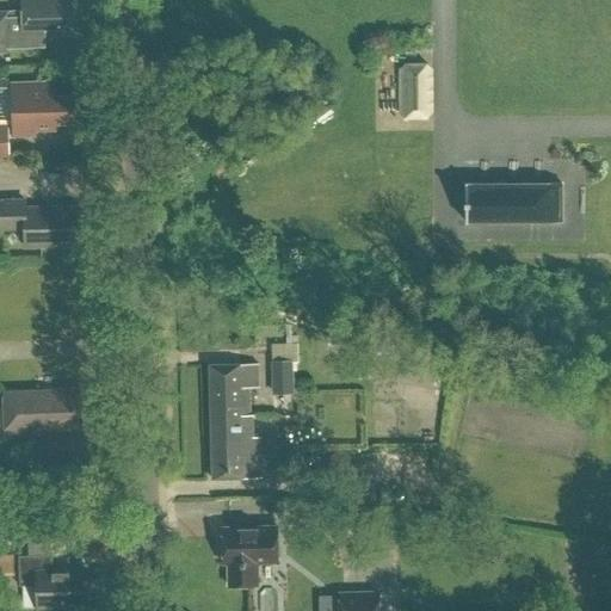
[(62,28),(71,26),(69,0),(20,0),(22,11),(0,11),(0,50),(11,50),(10,34),(24,34),(24,36),(63,35),(62,28)]
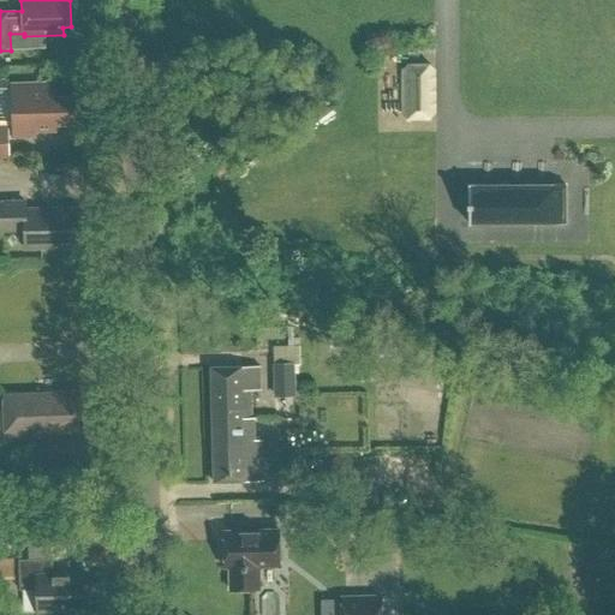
[(435,113),(435,70),(429,64),(407,63),(401,69),(401,113),(407,120),(429,120),(435,113)]
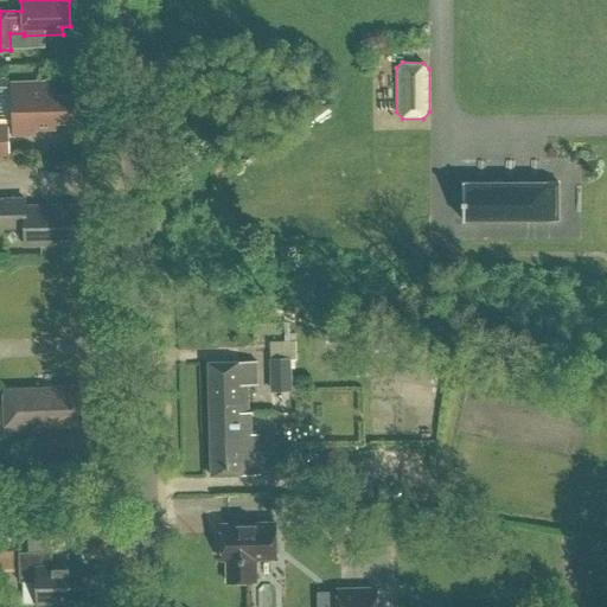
[(0,125),(0,155),(10,155),(8,138),(13,135),(36,135),(36,131),(55,129),(55,122),(72,122),(72,95),(53,95),(52,82),(12,83),(13,125),(0,125)]
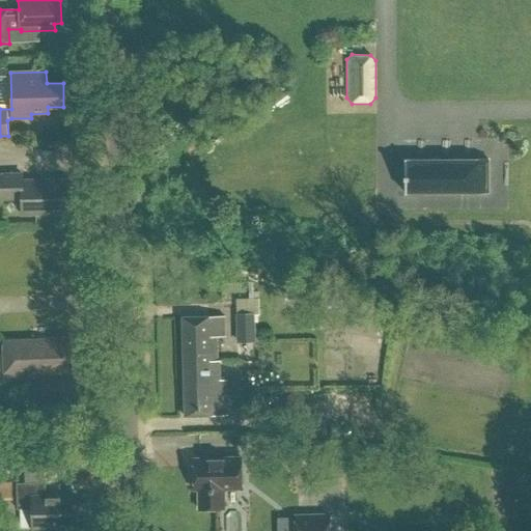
[(487,160),(404,161),(404,192),(487,191),(487,160)]
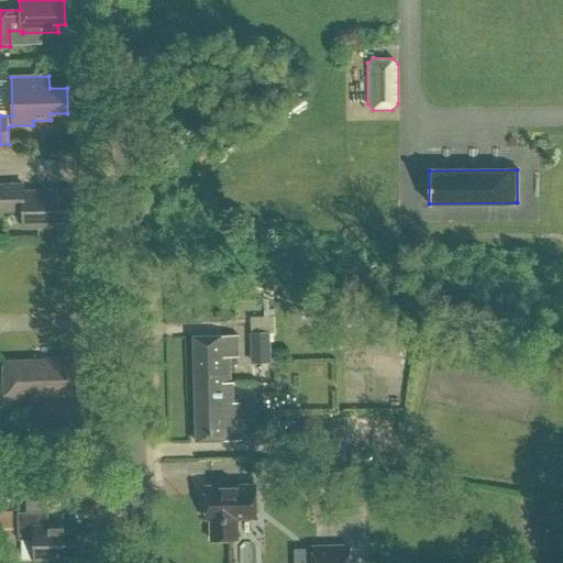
[(55,222),(72,221),(70,189),(23,191),(23,184),(0,184),(0,210),(22,210),(23,229),(55,228),(55,222)]
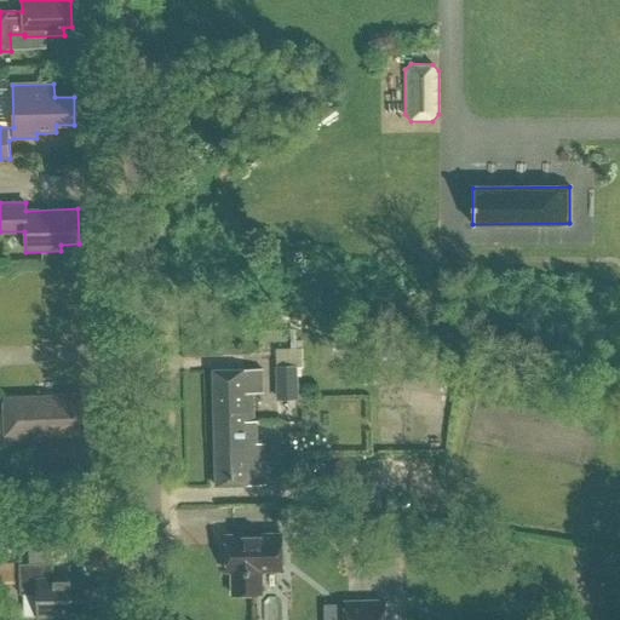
[(297,363),(276,365),(276,396),(297,396),(297,363)]
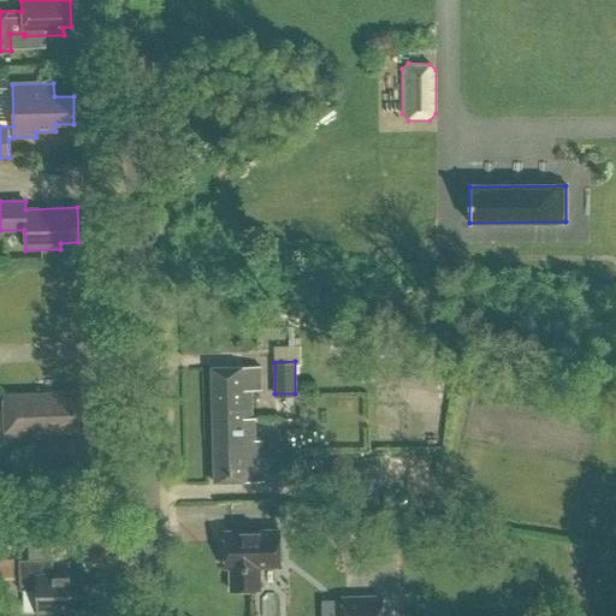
[(252,419),(250,390),(261,390),(260,367),(211,368),(214,483),(262,481),(262,440),(255,440),(254,419),(252,419)]
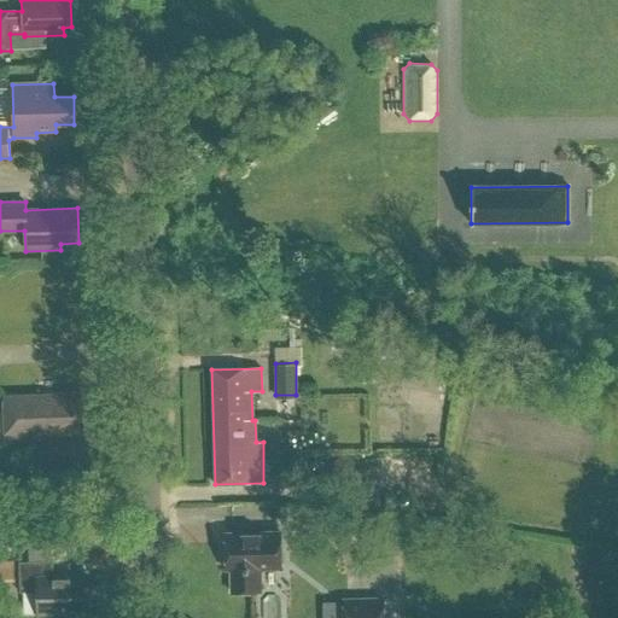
[(4,396),(4,412),(0,410),(0,432),(5,432),(5,437),(82,435),(81,394),(4,396)]
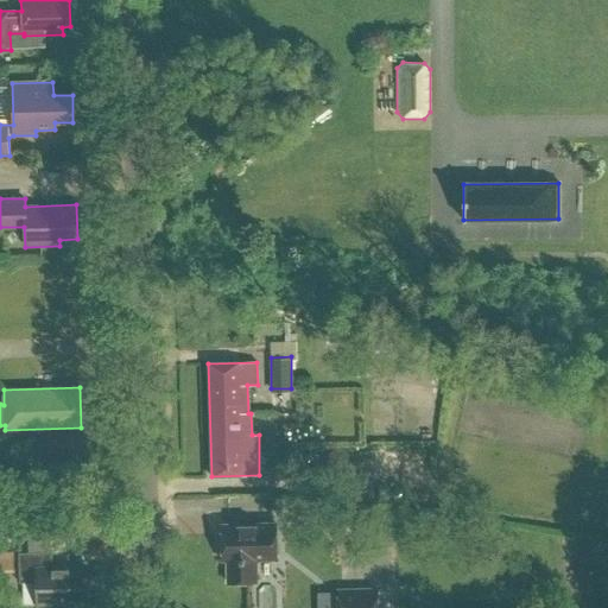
[(255,582),(255,561),(277,559),(276,524),(221,525),(222,561),(227,561),(227,583),(255,582)]
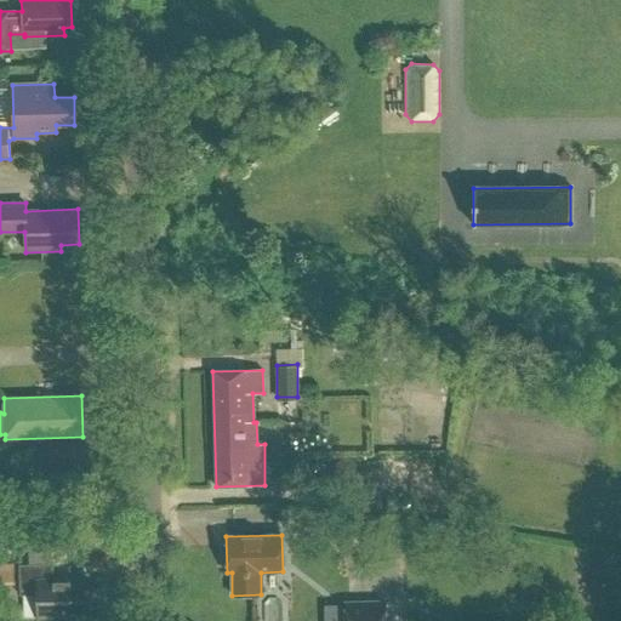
[(53,564),(20,565),(21,594),(38,594),(38,617),(89,615),(89,579),(53,580),(53,564)]
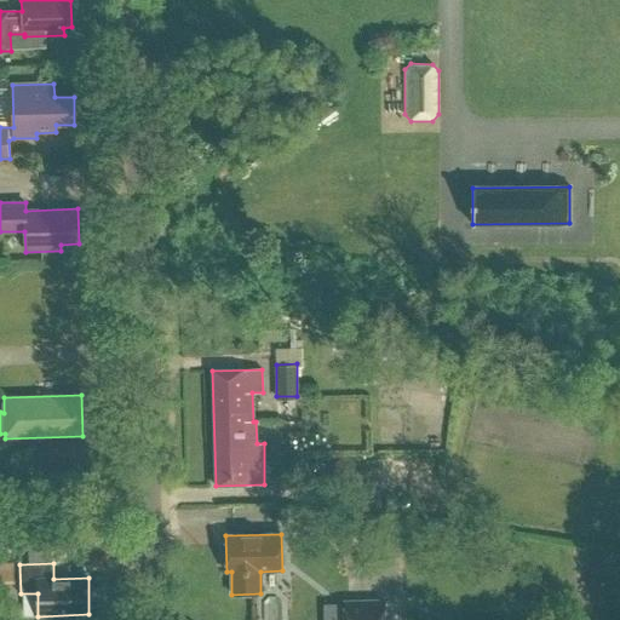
[(343,600),(343,619),(388,619),(388,598),(343,600)]
